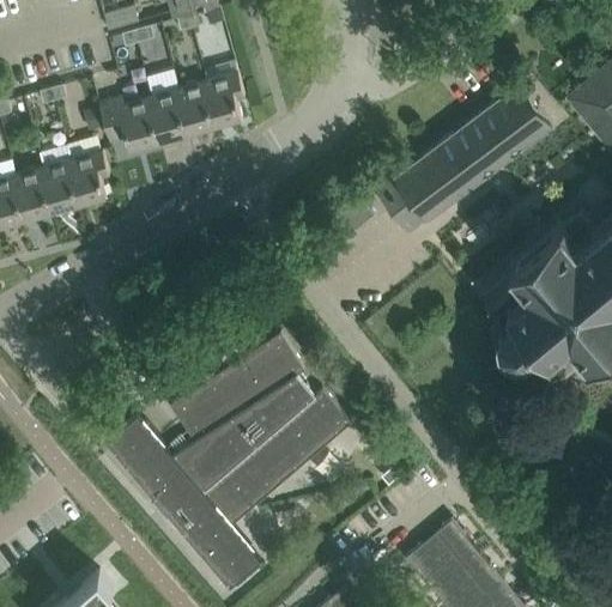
[(168,0),(173,12),(171,12),(173,13),(218,0),(217,0),(168,0)]
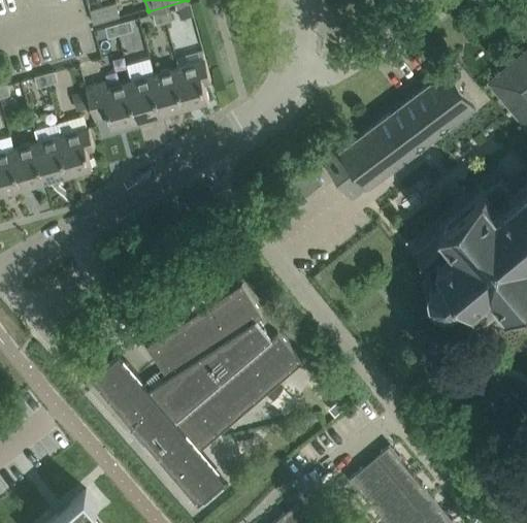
[(89,13),(93,27),(119,20),(116,6),(89,13)]
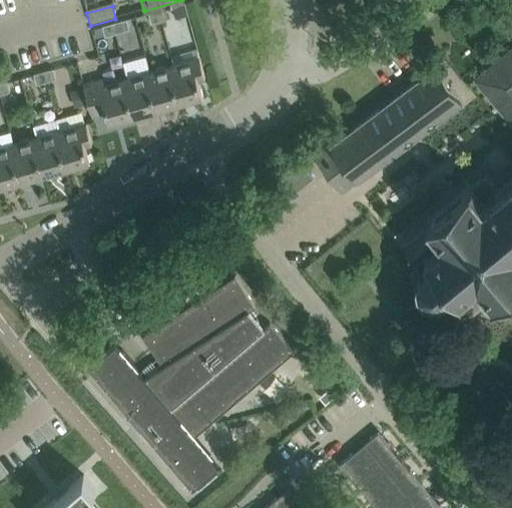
[(183,7),(172,10),(175,22),(186,19),(183,7)]
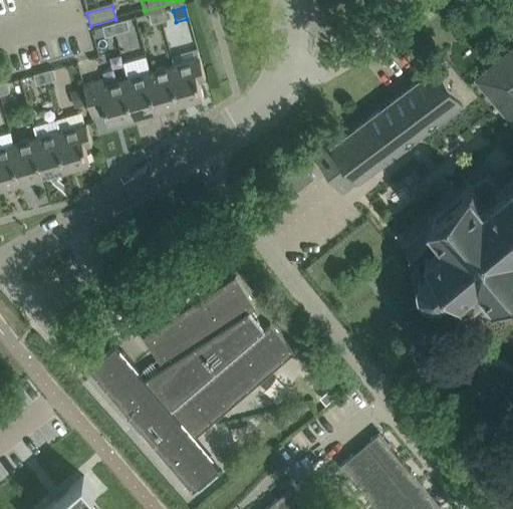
[(170,21),(167,12),(158,14),(160,24),(170,21)]
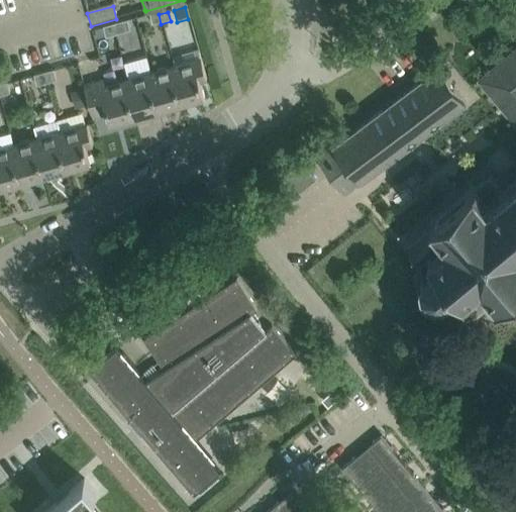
[(161,24),(159,14),(148,17),(151,27),(161,24)]
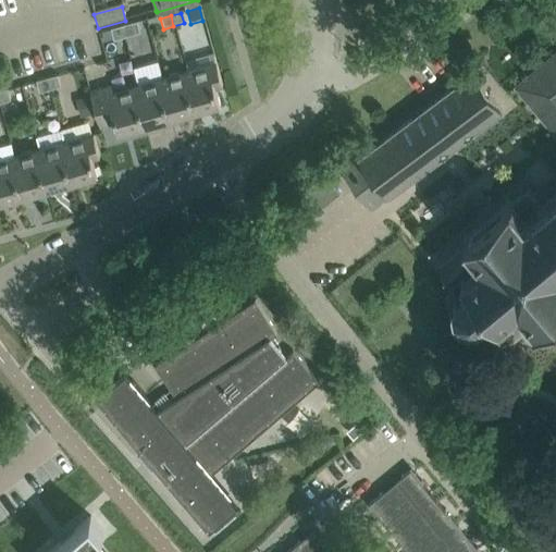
[(131,26),(120,29),(123,40),(134,37),(131,26)]
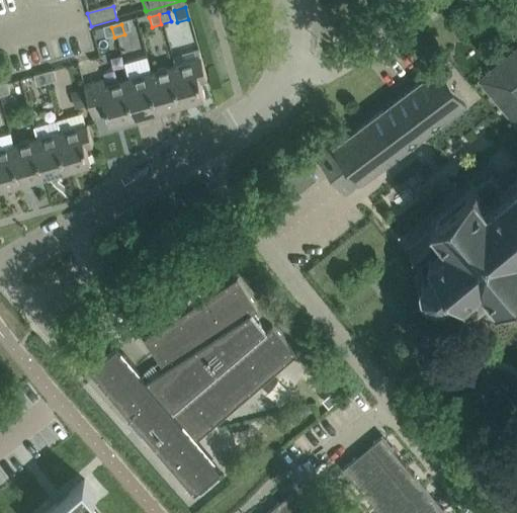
[(114,37),(111,27),(102,30),(105,40),(114,37)]
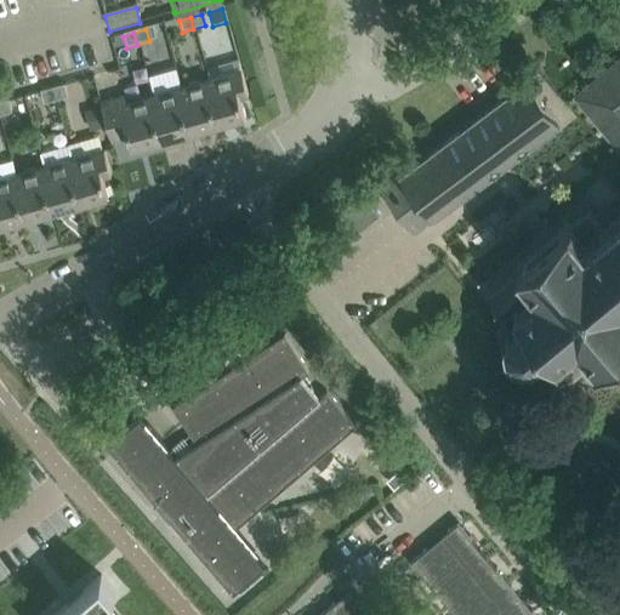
[(619,60),(591,85),(587,119),(619,159),(619,208),(598,226),(589,214),(574,227),(572,223),(568,227),(566,225),(562,227),(564,229),(521,266),(519,263),(516,266),(518,269),(515,272),(516,273),(485,299),(504,320),(508,317),(512,323),(515,326),(510,330),(507,329),(505,331),(507,334),(504,340),(501,340),(501,343),(504,343),(506,351),(504,352),(505,356),(507,354),(513,359),(511,362),(515,364),(516,362),(522,366),(522,369),(525,370),(525,365),(533,365),(535,368),(538,364),(536,363),(541,358),(542,360),(545,359),(549,364),(544,368),(563,391),(593,365),(595,366),(598,364),(599,366),(603,364),(602,362),(619,346),(619,60)]
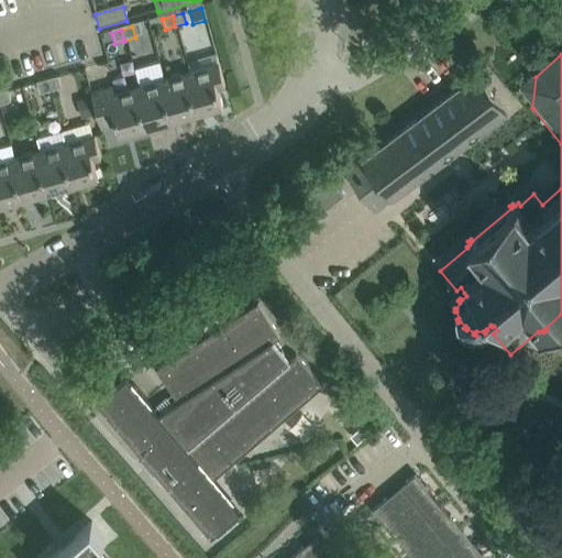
[(218,67),(189,75),(194,93),(189,94),(196,116),(221,109),(217,91),(224,89),(218,67)]
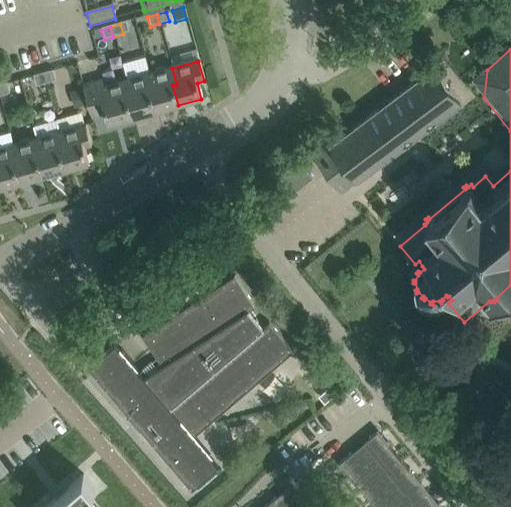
[(178,105),(172,85),(176,84),(172,68),(149,75),(153,90),(149,91),(155,112),(178,105)]
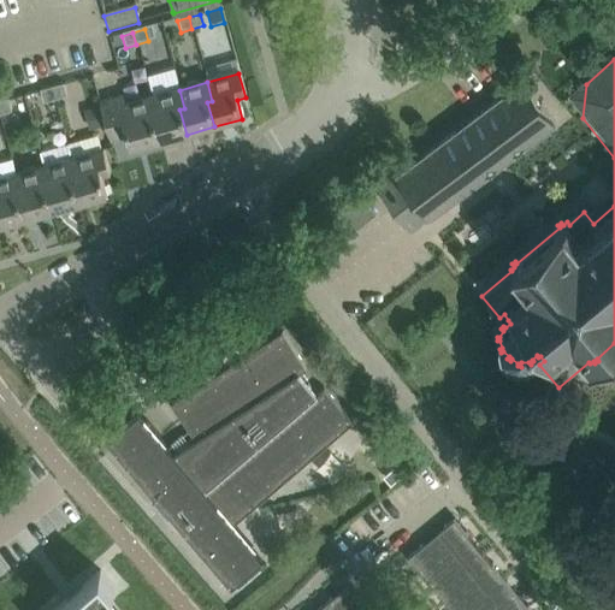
[(377,193),(409,236),(555,126),(522,83),(377,193)]
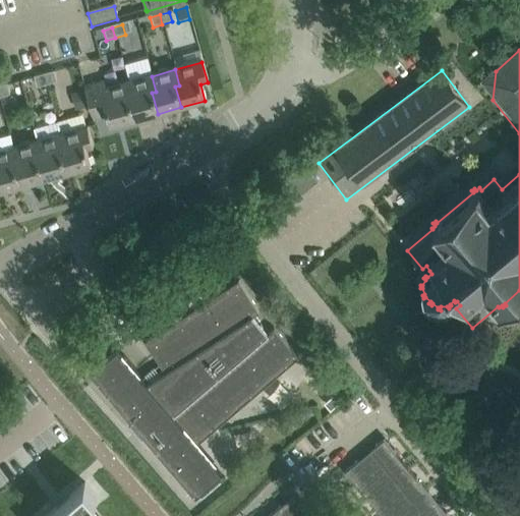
[(56,83),(53,73),(43,75),(46,87),(56,83)]
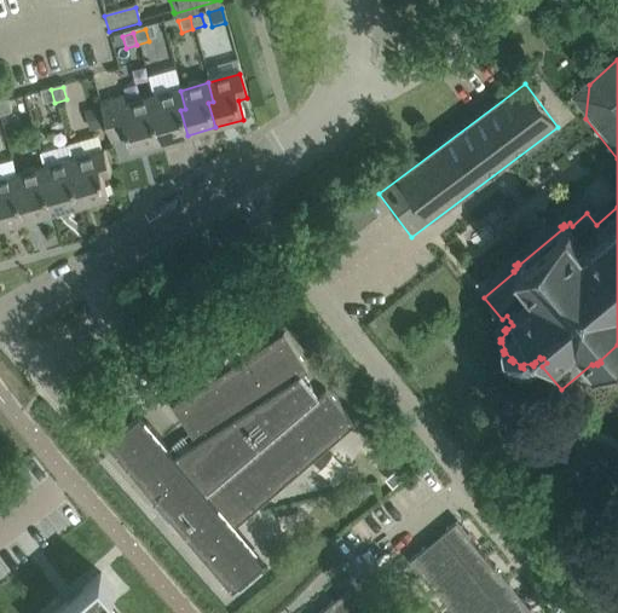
[(55,103),(51,90),(39,93),(42,107),(55,103)]
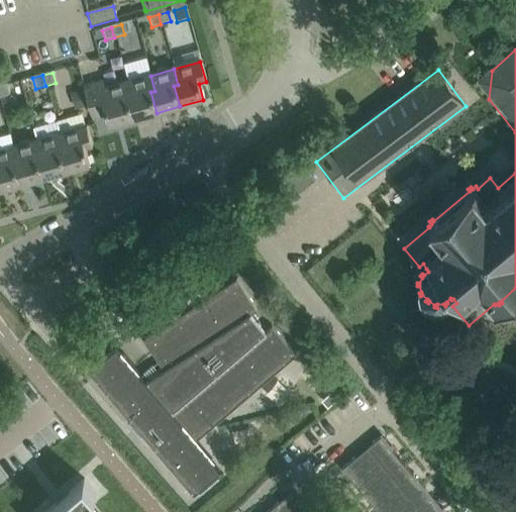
[(157,113),(150,92),(155,91),(150,76),(126,82),(130,98),(127,99),(132,119),(157,113)]
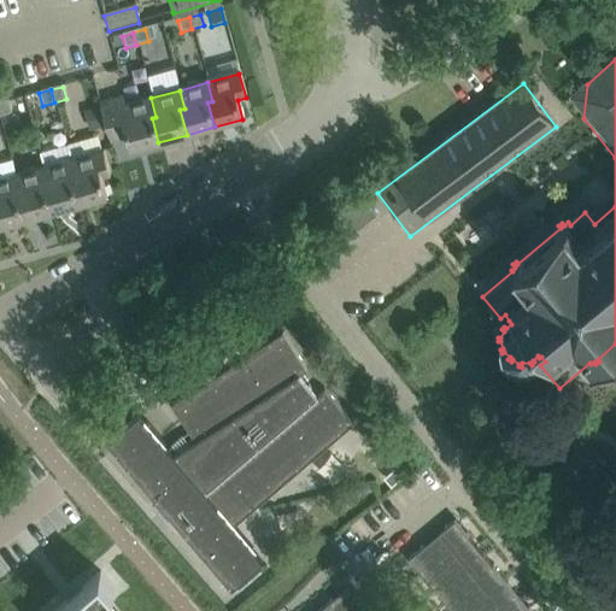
[(158,142),(152,118),(156,117),(151,98),(124,106),(122,99),(99,105),(110,144),(127,139),(130,151),(158,142)]
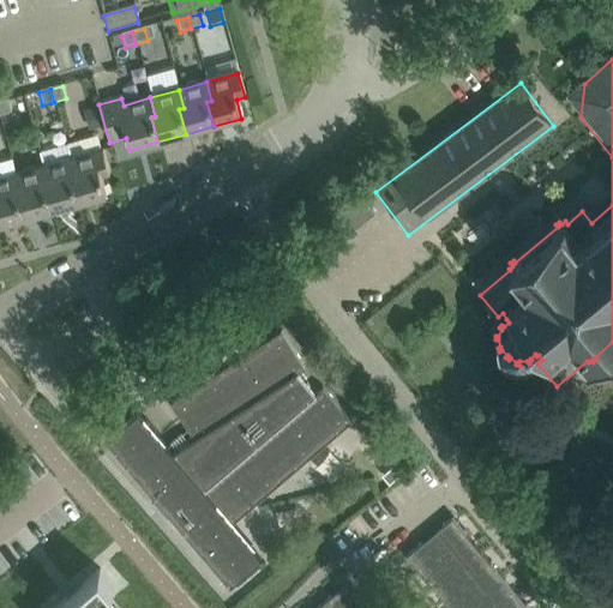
[(7,102),(0,103),(0,116),(11,114),(7,102)]
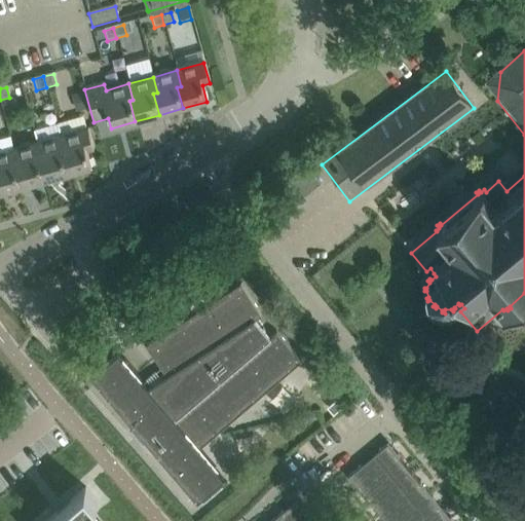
[(83,92),(72,97),(78,115),(88,112),(83,92)]
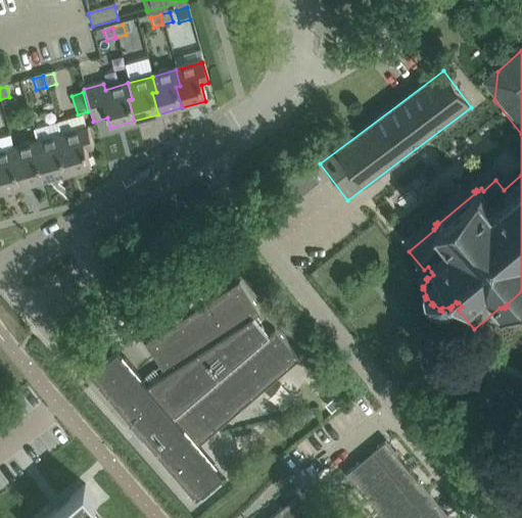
[(64,152),(60,136),(57,125),(33,132),(36,143),(41,159),(37,160),(43,181),(66,174),(60,153),(64,152)]
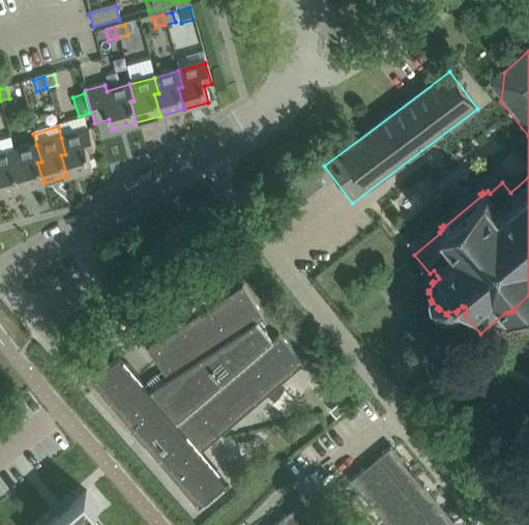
[(0,146),(1,149),(25,141),(21,130),(0,137),(0,146)]
